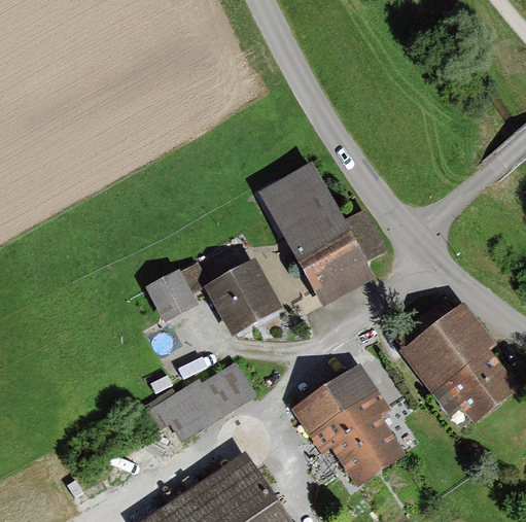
[(311,166),(260,195),(323,305),(374,276),(311,166)]
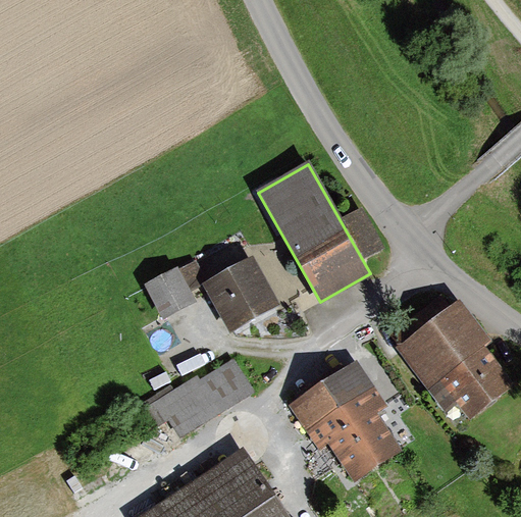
[(229,333),(279,305),(252,257),(228,270),(202,285),(229,333)]
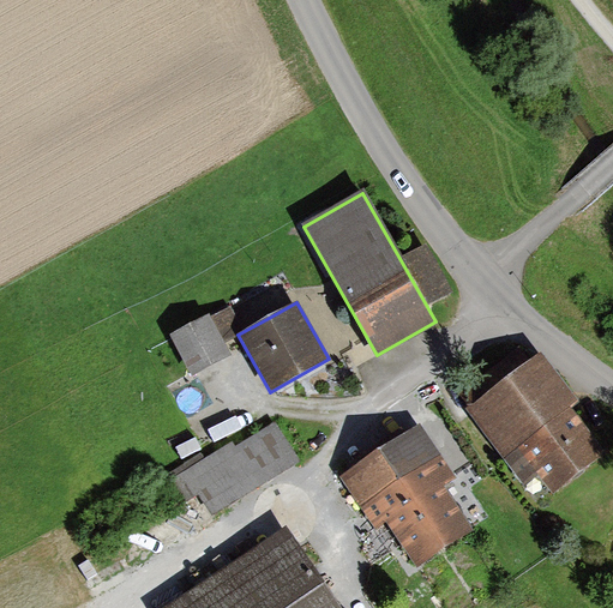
[(208,311),(169,332),(192,374),(232,353),(208,311)]
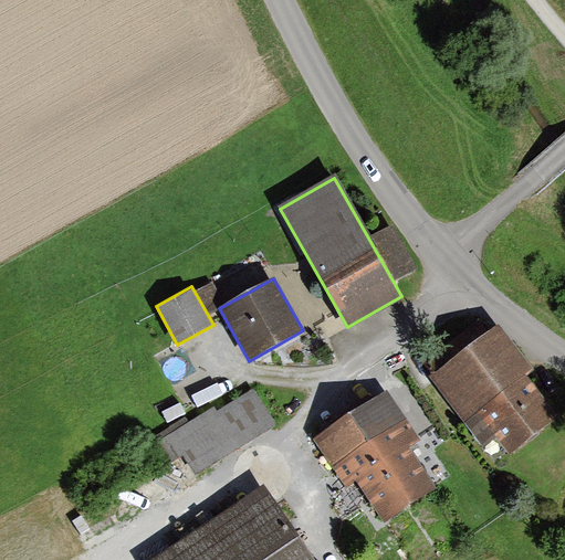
[(473,319),(418,363),(497,463),(556,416),(524,377),(533,370),(497,325),(484,334),(473,319)]
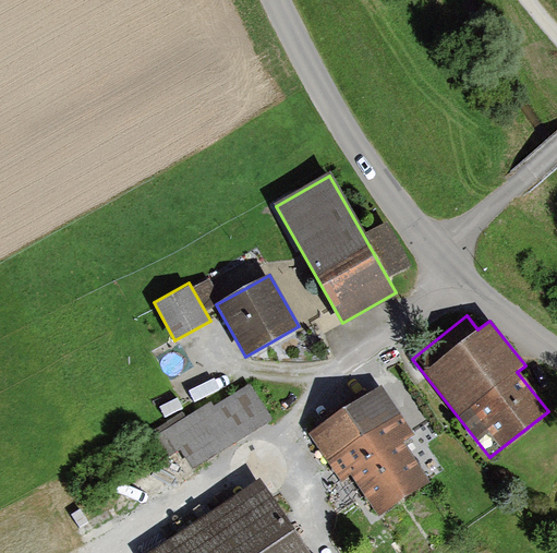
[(180,475),(273,420),(249,379),(213,400),(210,397),(154,430),(180,475)]
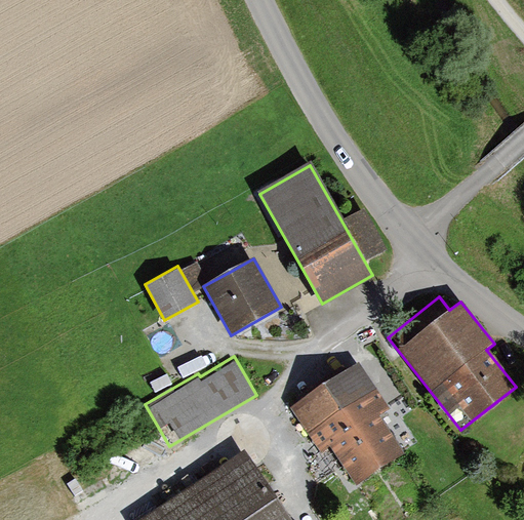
[(328,444),(355,485),(404,452),(378,414),(390,407),(376,387),(358,359),(289,404),(319,450),(328,444)]
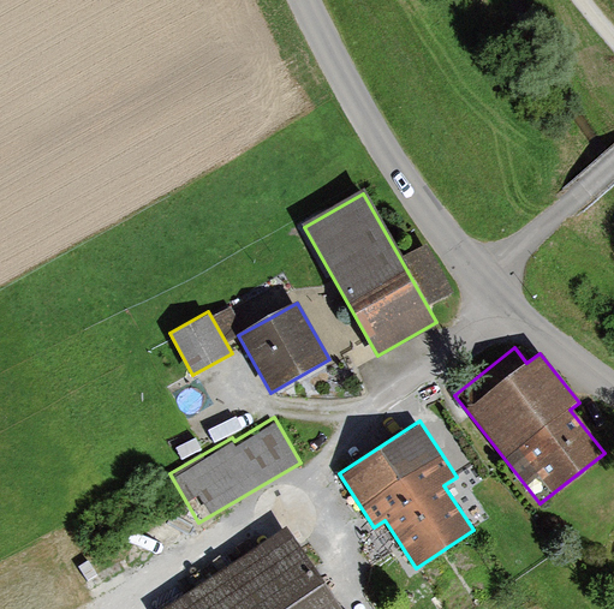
[(337,608),(285,531),(167,608),(337,608)]
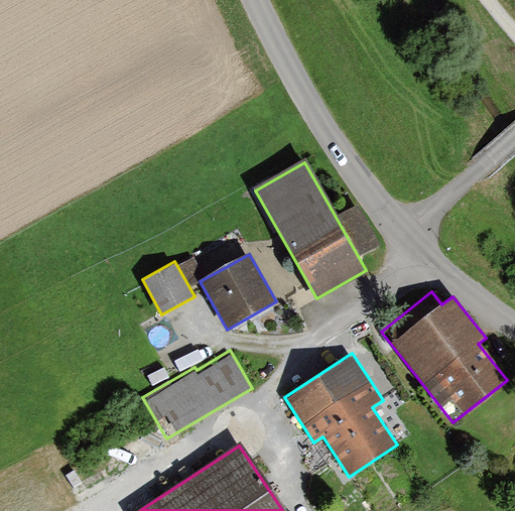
All buildings are outlined.
